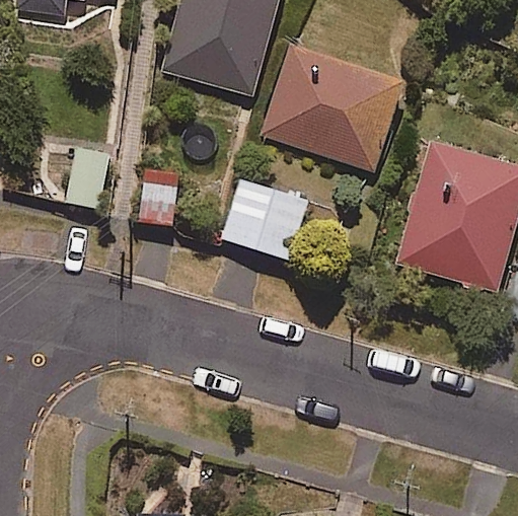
[(17,0),(16,8),(65,14),(67,0),(87,3),(88,0),(17,0)]
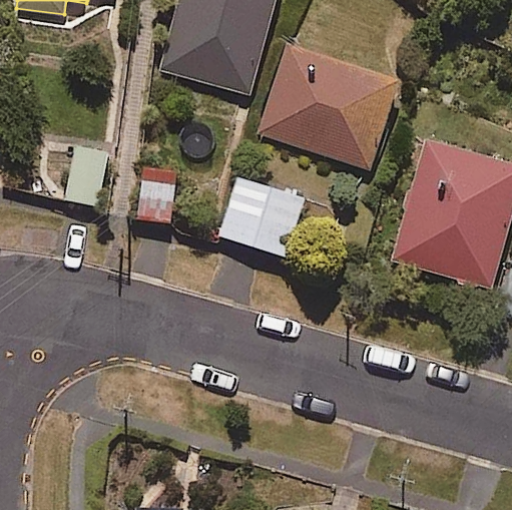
[(178,0),(160,66),(251,91),(276,0),(178,0)]
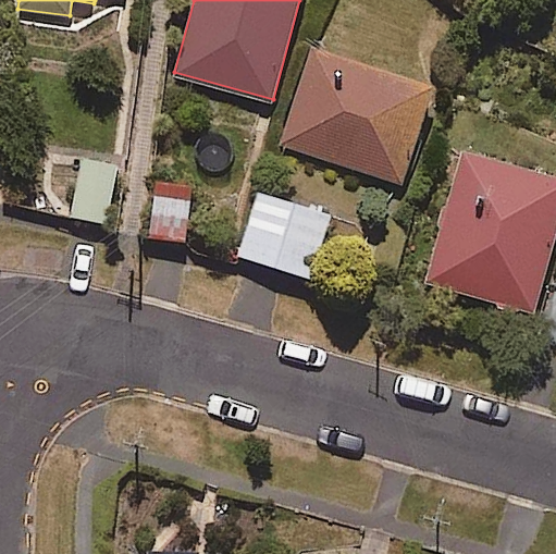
[(434,90),(314,49),(282,144),(402,185),(434,90)]
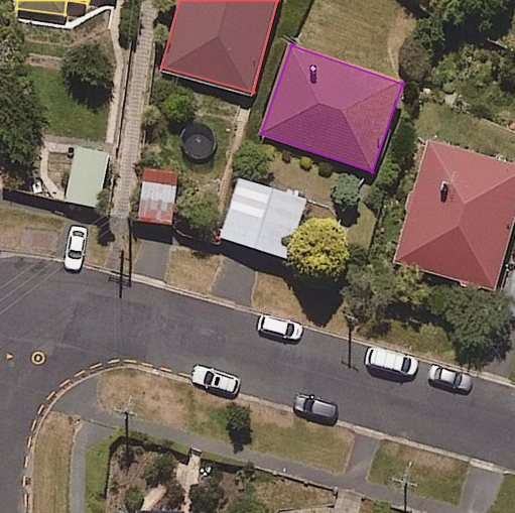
[(514,170),(427,145),(394,261),(494,290),(514,218),(514,170)]
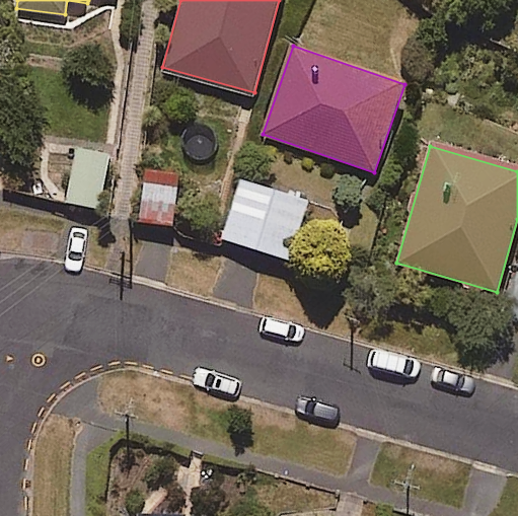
[(108,154),(77,149),(69,203),(100,208),(108,154)]
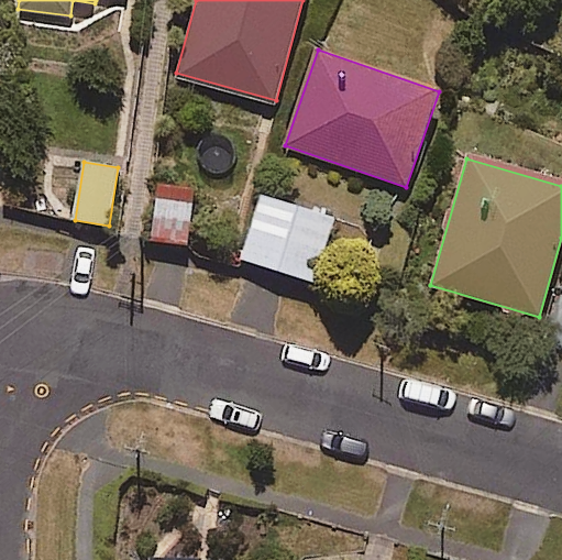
[(194,188),(156,185),(151,242),(187,245),(194,188)]
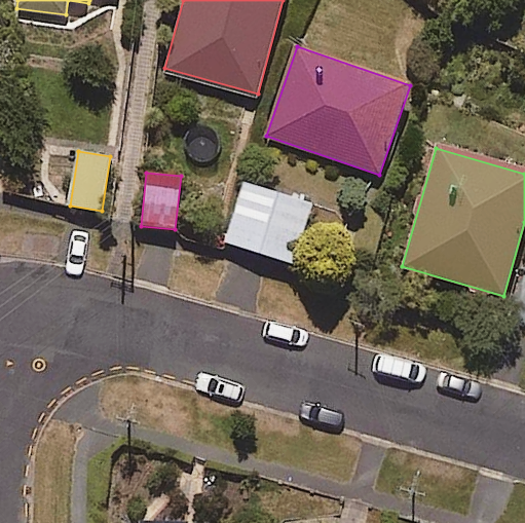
[(312,200),(244,182),(227,246),(295,264),(312,200)]
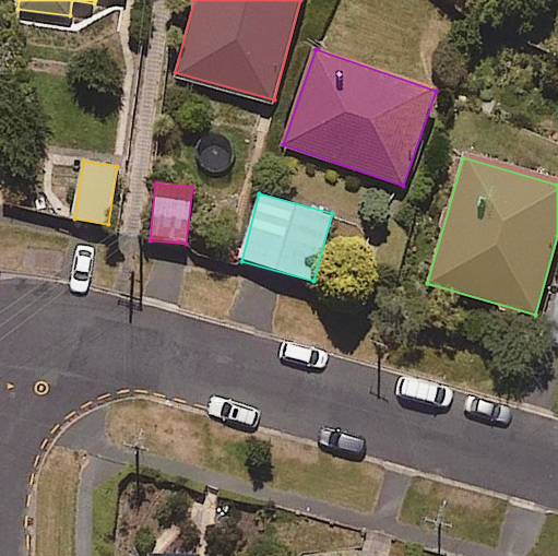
All buildings are outlined.
